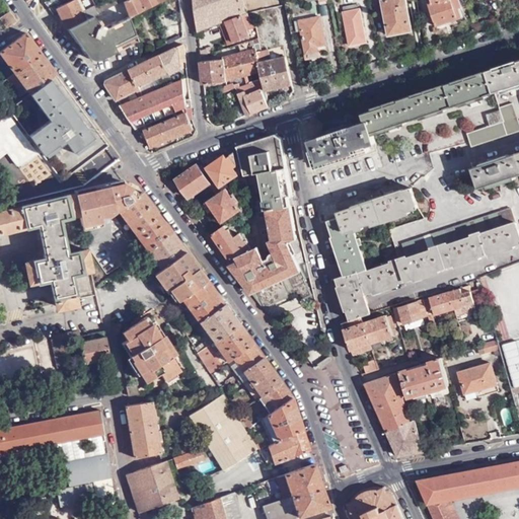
[(84,20),(85,20),(76,0),(73,0),(61,6),(59,2),(48,7),(55,15),(59,13),(66,29),(84,20)]
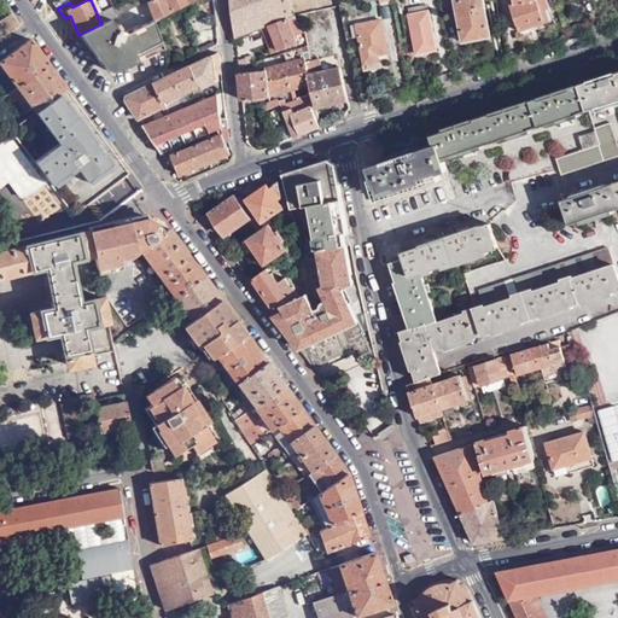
[(138,0),(130,0),(112,9),(116,17),(140,5),(138,0)]
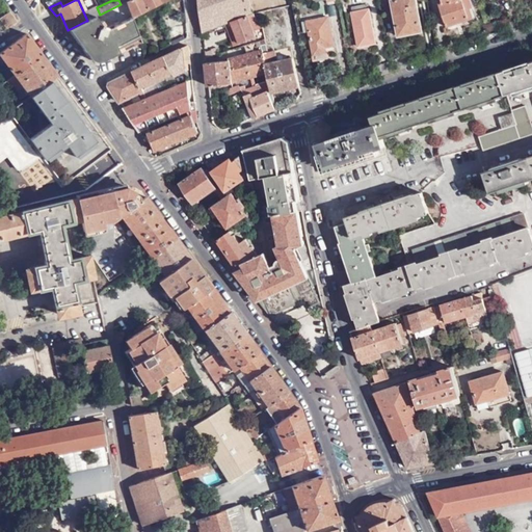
[(131,18),(162,2),(160,0),(130,0),(126,2),(131,17),(131,18)]
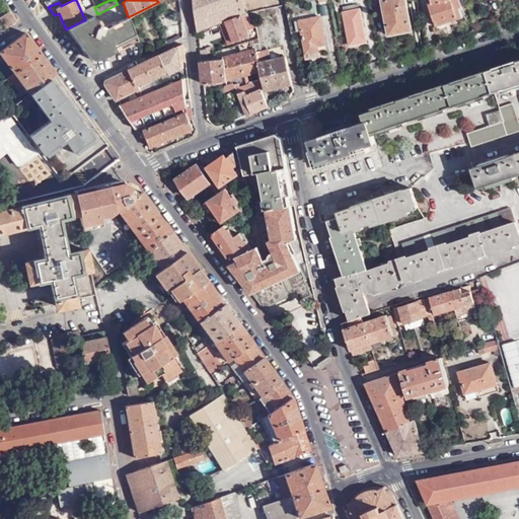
[(194,0),(198,32),(222,22),(228,20),(246,13),(243,0),(194,0)]
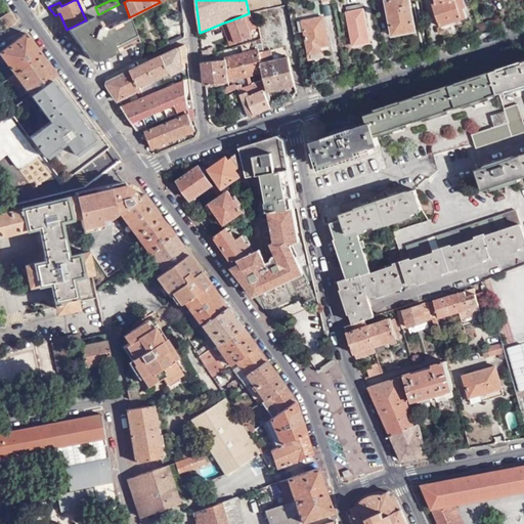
[(416,31),(408,0),(384,0),(391,36),(416,31)]
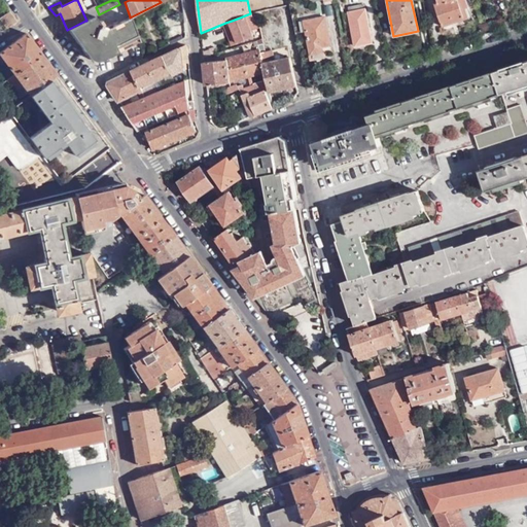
[(472,20),(465,0),(436,0),(438,3),(434,4),(443,27),(465,20),(465,23),(472,20)]
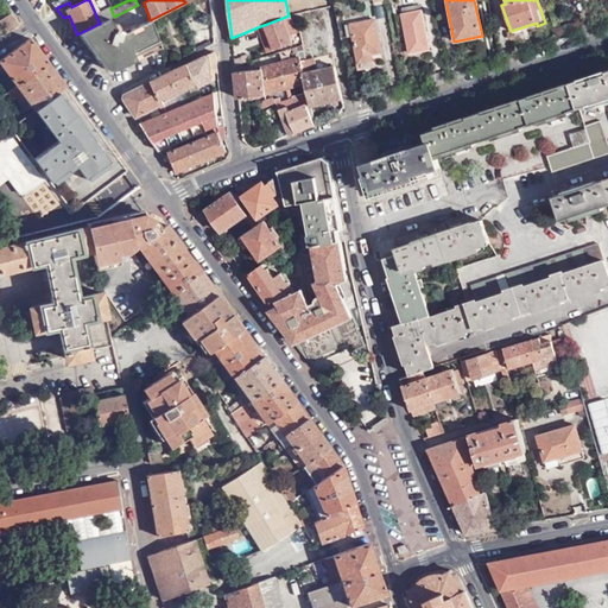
[(99,11),(103,21),(107,20),(109,19),(114,17),(111,8),(109,5),(107,6),(108,7),(99,11)]
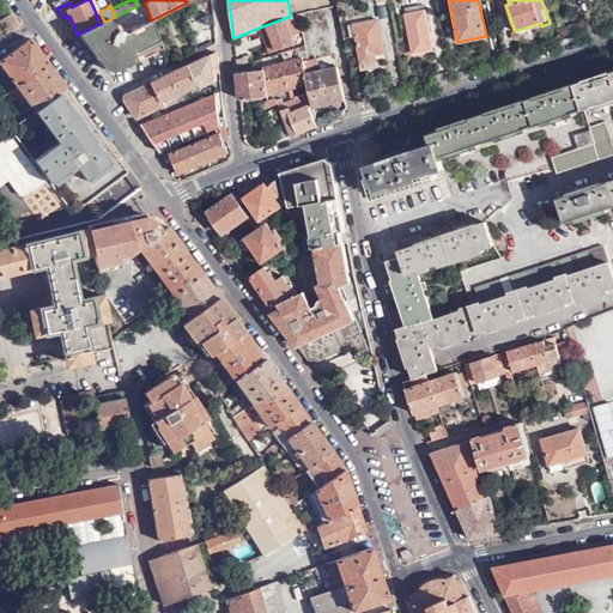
[(422,7),(404,11),(411,53),(432,49),(425,11),(422,12),(422,7)]
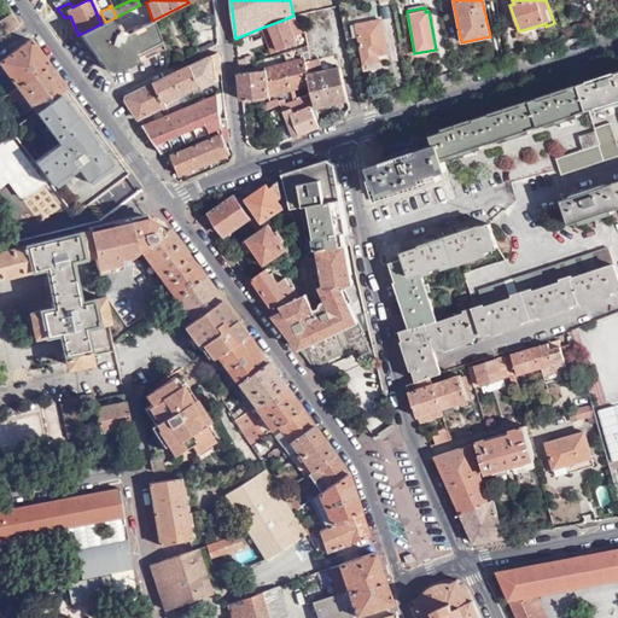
[(4,19),(11,30),(18,25),(11,13),(4,19)]
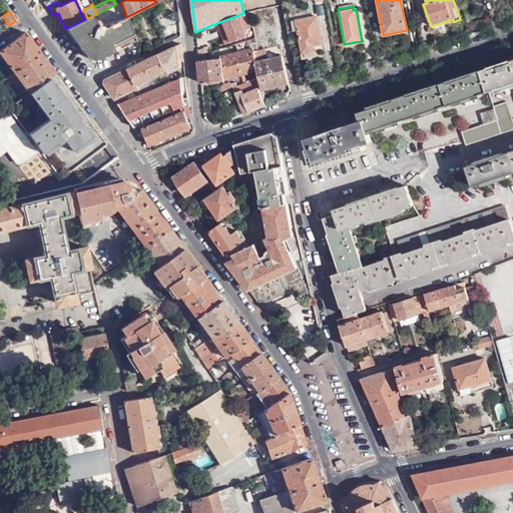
[(225,20),(230,39),(240,36),(238,28),(246,26),(243,13),(225,20)]
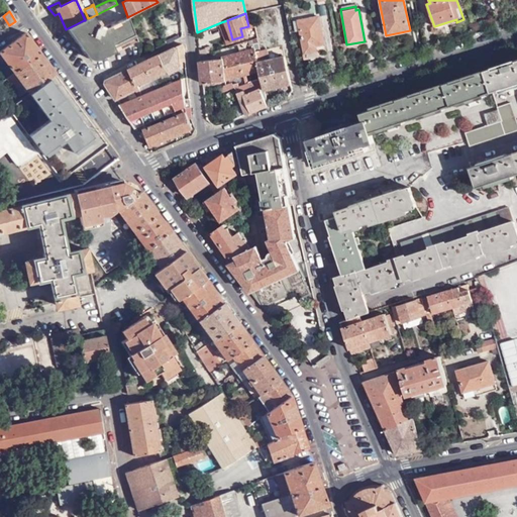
[(65,29),(90,64),(136,42),(127,17),(127,16),(103,27),(93,16),(91,17),(85,20),(84,20),(66,29),(65,29)]
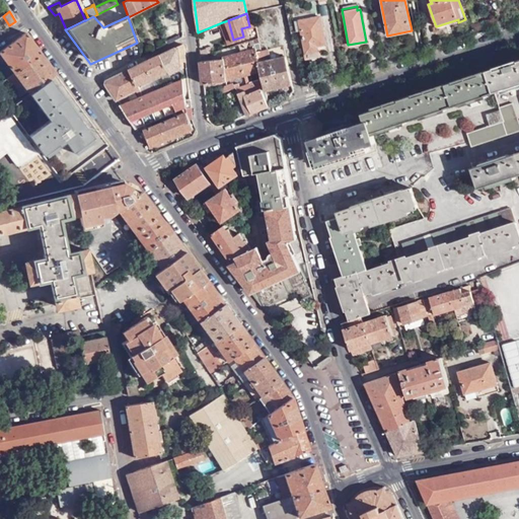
[(325,44),(320,16),(299,20),(305,53),(317,51),(316,46),(325,44)]
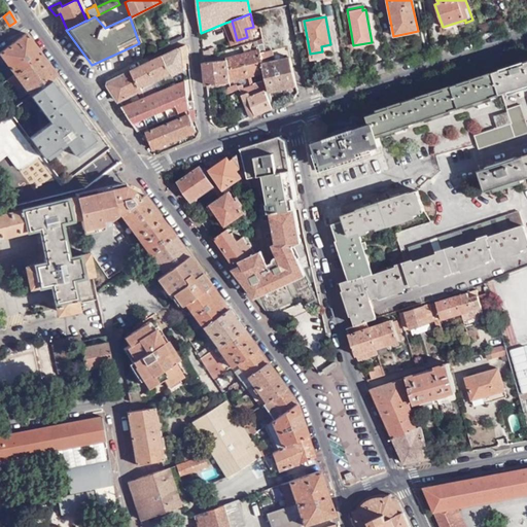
[(232,21),(225,23),(231,42),(237,40),(232,21)]
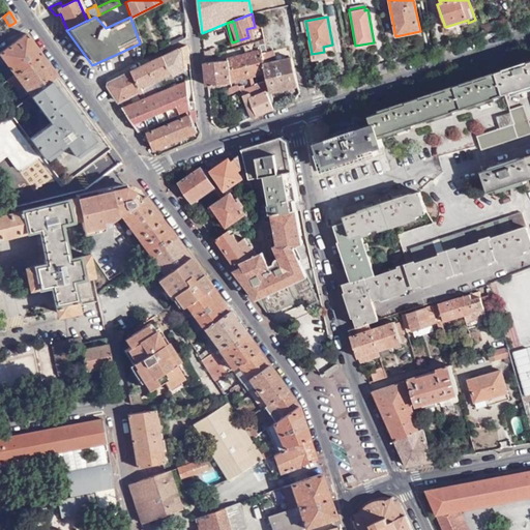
[(26,34),(0,53),(0,56),(13,76),(40,56),(26,34)]
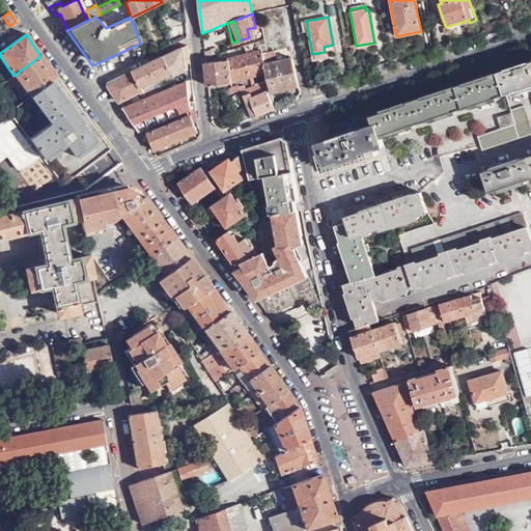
[(267,74),(264,63),(258,39),(253,42),(256,50),(228,56),(228,58),(230,81),(230,82),(267,74)]
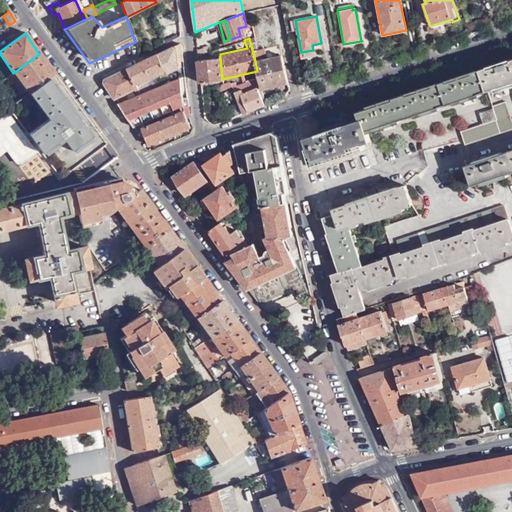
[(179,59),(183,58),(182,43),(158,55),(166,69),(168,74),(179,69),(179,59)]
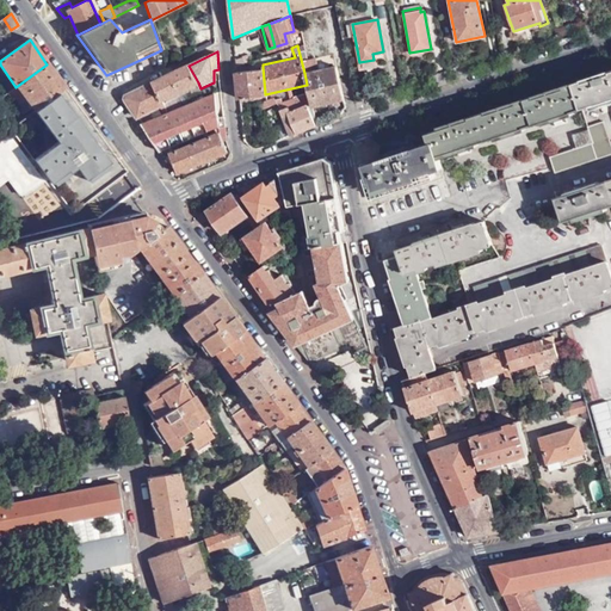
[(235,61),(235,68),(250,63),(247,56),(235,61)]
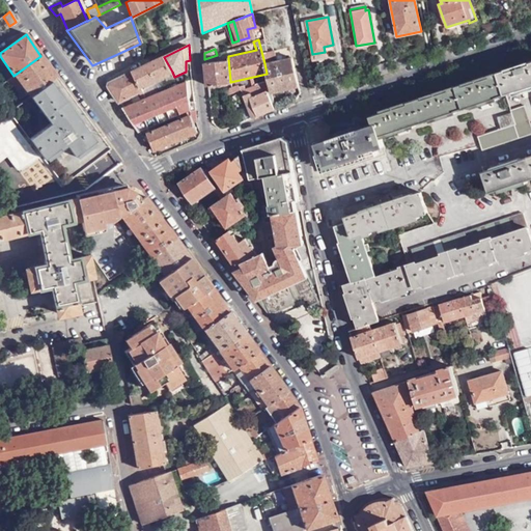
[(275,52),(263,55),(266,61),(276,58),(275,52)]
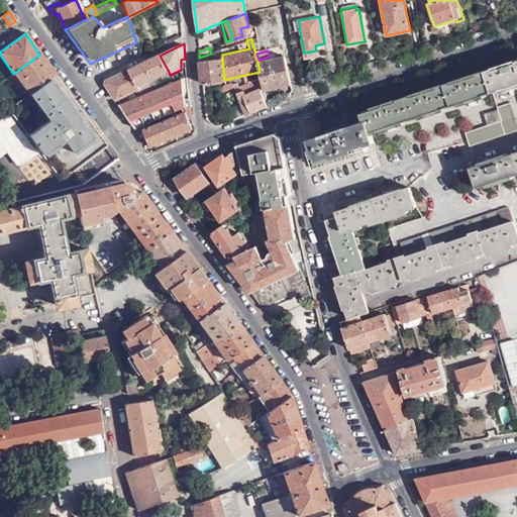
[(39,55),(13,74),(20,83),(12,89),(18,97),(26,91),(29,95),(49,80),(56,76),(39,55)]
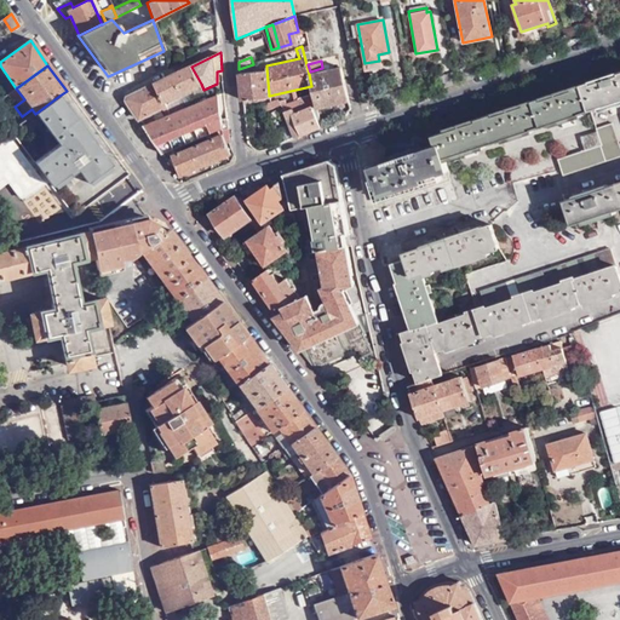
[(201,84),(191,67),(172,76),(155,85),(164,102),(201,84)]
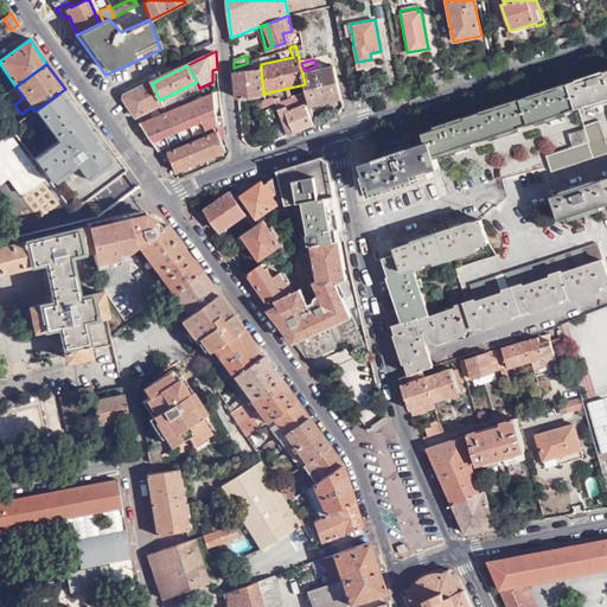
[(305,84),(310,106),(343,98),(334,65),(302,72),(305,84)]
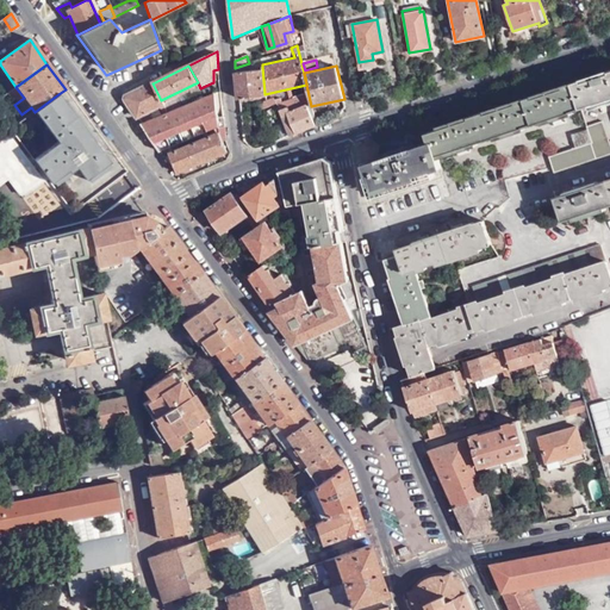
[(237,86),(238,99),(265,93),(262,67),(236,73),(237,86)]
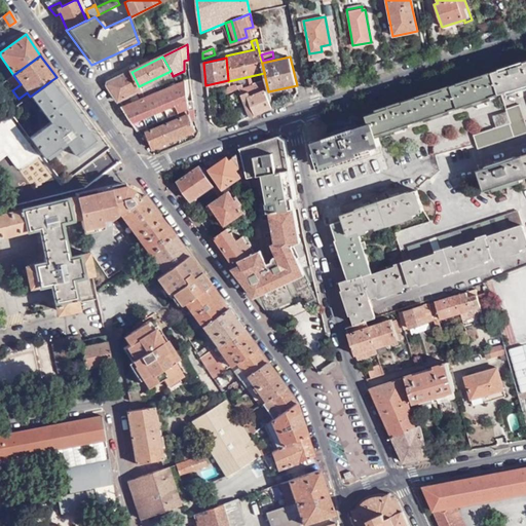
[(502,68),(494,71),(501,92),(521,85),(525,83),(525,154),(481,171),(487,189),(510,181),(525,175),(525,60),(525,61),(525,63),(520,65),(519,62),(511,65),(512,68),(503,70),(502,68)]
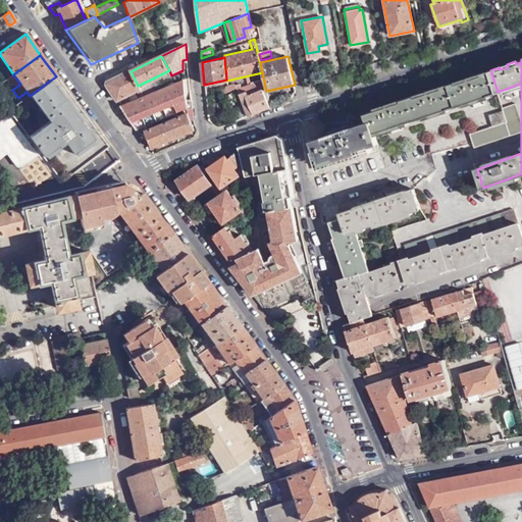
[(498,92),(490,70),(482,73),(483,75),(474,79),(473,75),(466,77),(467,81),(458,84),(458,81),(442,86),(442,88),(433,91),(432,88),(424,90),(425,93),(418,95),(418,93),(400,99),(401,100),(394,103),(394,100),(383,103),(384,106),(364,112),(368,122),(371,121),(375,133),(399,124),(434,113),(473,100),(498,92)]
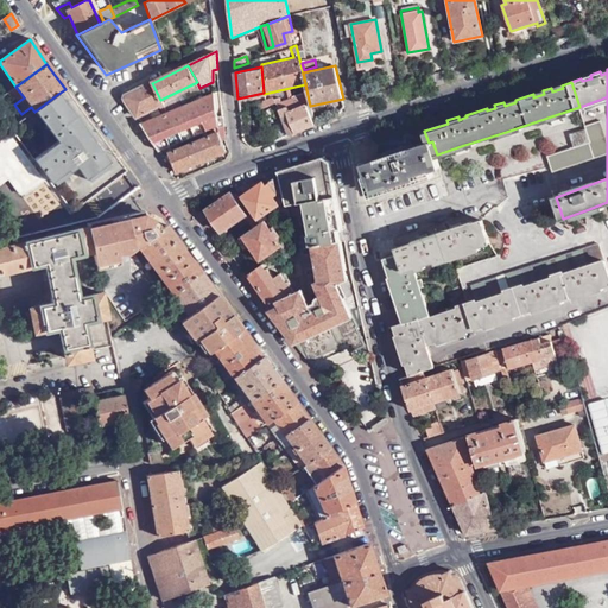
[(138,118),(163,105),(160,100),(152,83),(124,96),(138,118)]
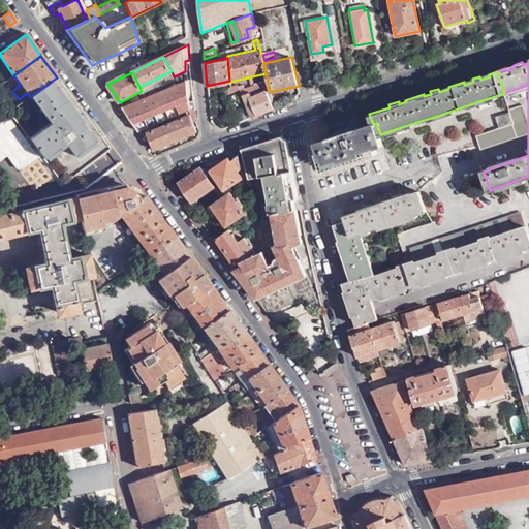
[(123,107),(139,131),(186,111),(195,110),(191,80),(183,82),(156,93),(145,98),(123,107)]
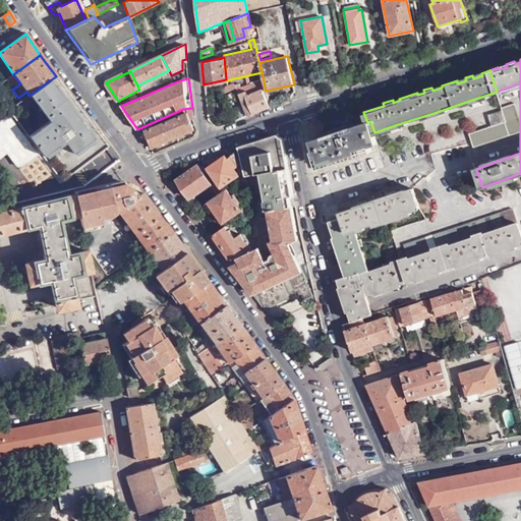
[(50,80),(30,96),(49,122),(29,136),(41,153),(44,157),(57,147),(59,149),(65,143),(72,154),(93,138),(61,95),(50,80)]
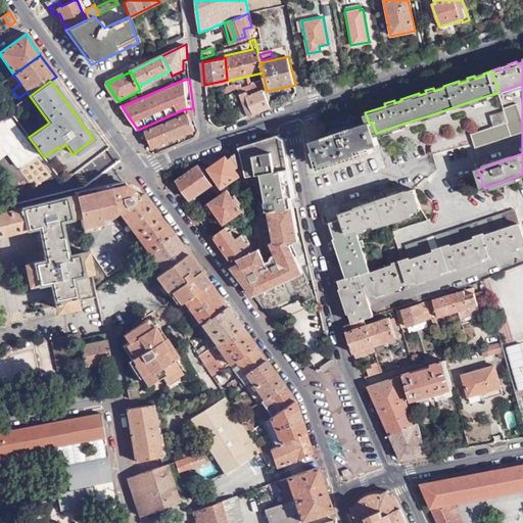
[(143,97),(154,92),(151,84),(140,90),(143,97)]
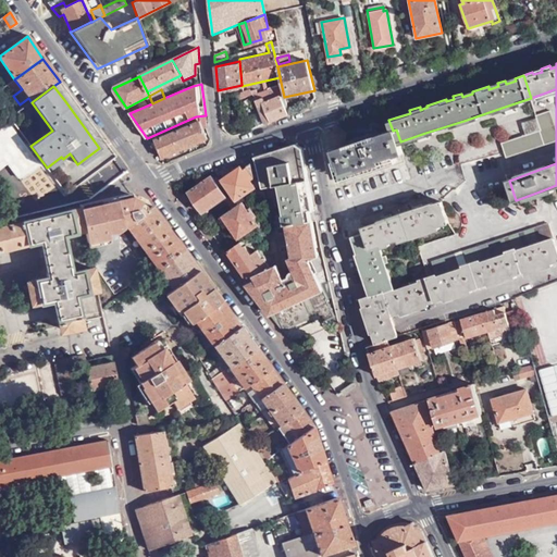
[(264,123),(287,113),(280,93),(263,99),(260,89),(252,91),(264,123)]
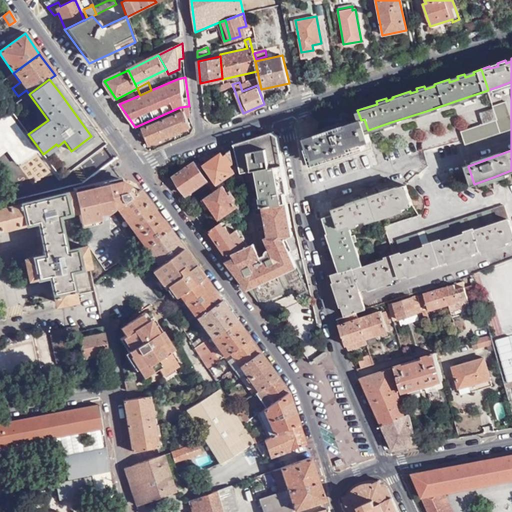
[(461,131),(465,143),(511,127),(511,121),(505,100),(492,104),(494,107),(497,119),(487,123),(461,131)]
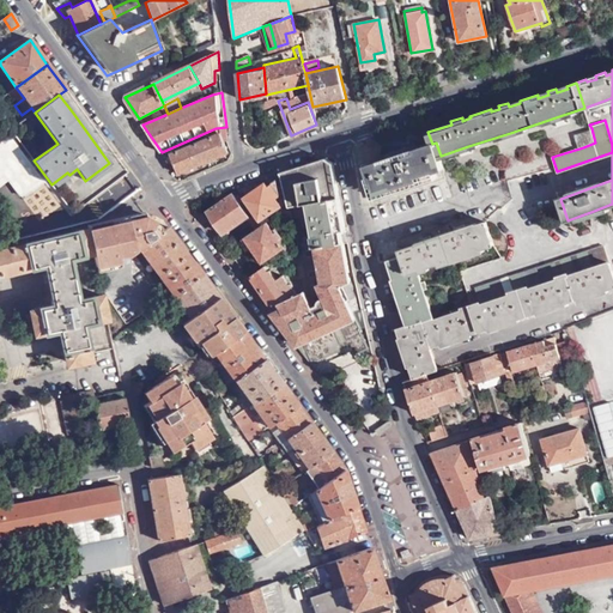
[(595,143),(592,128),(578,133),(583,147),(595,143)]
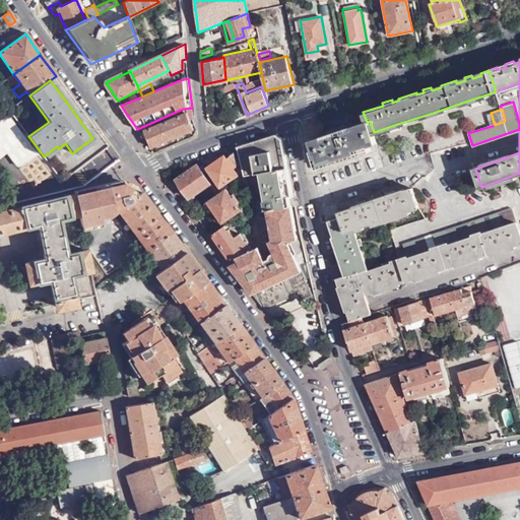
[(150,147),(196,128),(193,119),(189,121),(186,114),(144,131),(150,147)]
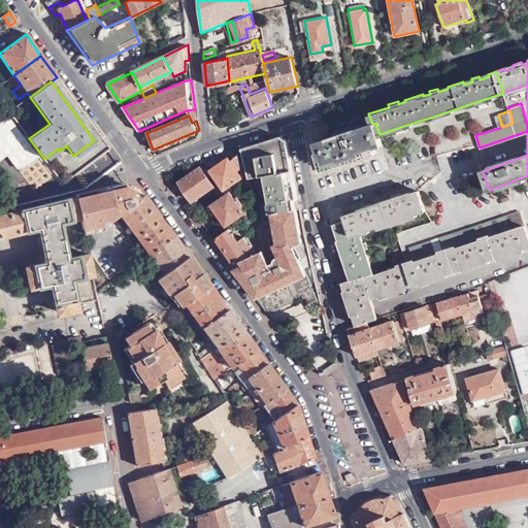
[(27,135),(13,118),(0,128),(0,159),(2,158),(0,155),(27,135)]
